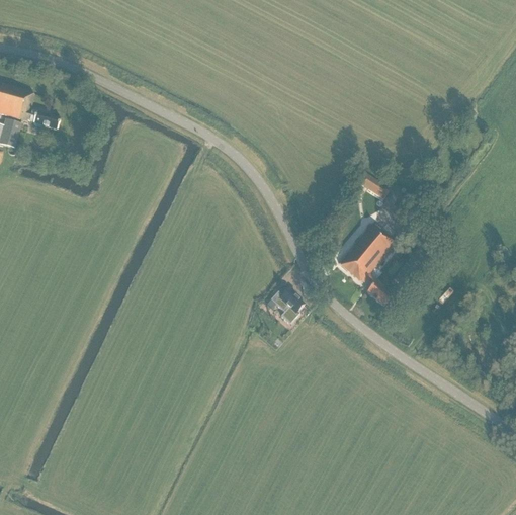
[(32,93),(23,91),(24,89),(0,82),(0,113),(25,120),(25,118),(31,120),(31,121),(56,129),(59,117),(34,110),(34,111),(28,109),(32,93)]
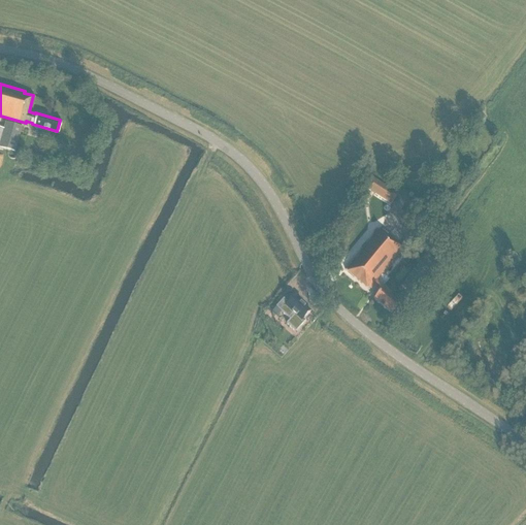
[(20,126),(4,121),(0,134),(0,145),(13,150),(20,126)]
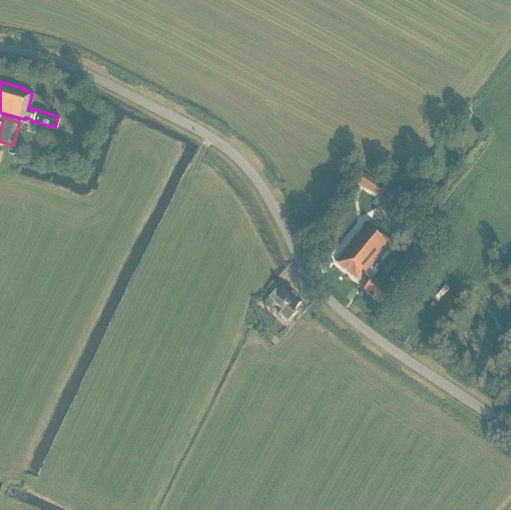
[(353,179),(379,196),(386,186),(384,185),(387,181),(369,168),(366,173),(360,169),(353,179)]
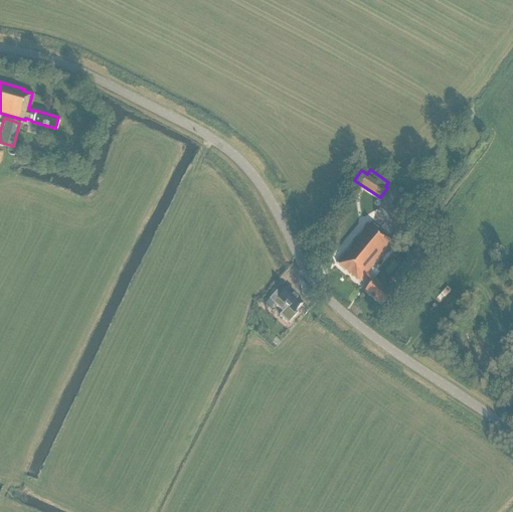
[(367,273),(365,271),(371,264),(372,265),(393,240),(377,226),(376,227),(368,221),(335,261),(358,281),(360,278),(368,284),(363,290),(379,304),(387,294),(377,286),(379,284),(367,273)]
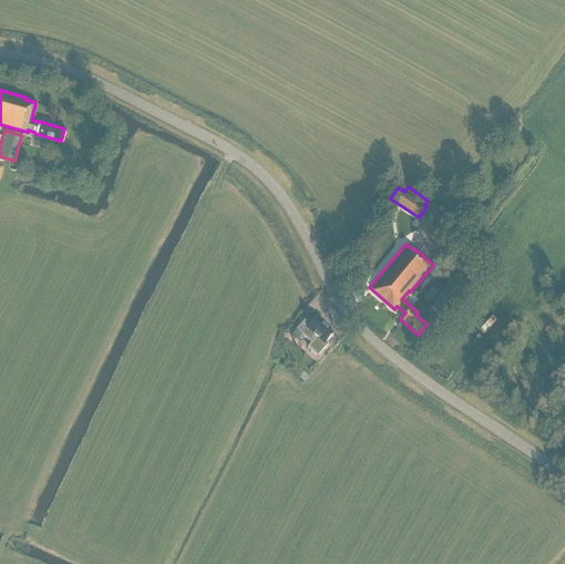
[(306,316),(306,315),(289,332),(290,334),(295,328),(310,341),(306,346),(316,354),(315,355),(315,356),(319,351),(327,341),(325,340),(332,332),(314,316),(310,320),(306,316)]
